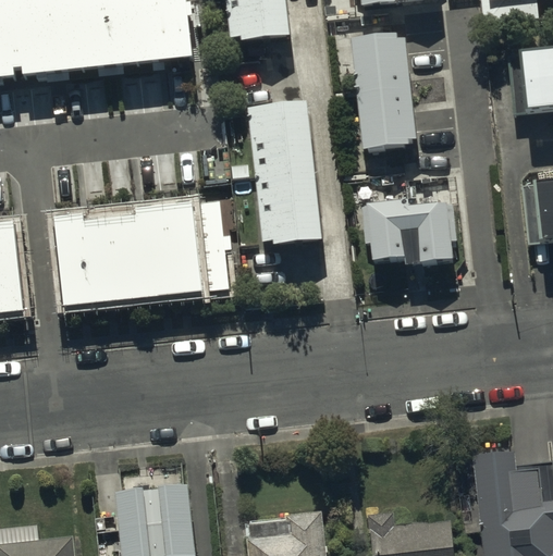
[(0,0),(0,76),(192,54),(185,0),(0,0)]
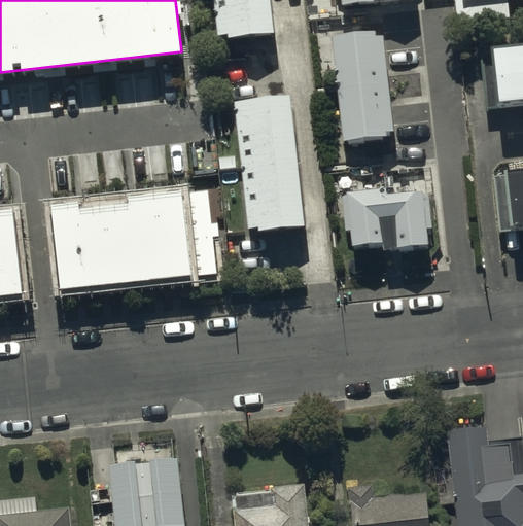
[(212,0),(216,35),(228,34),(228,39),(274,35),(270,0),(212,0)]
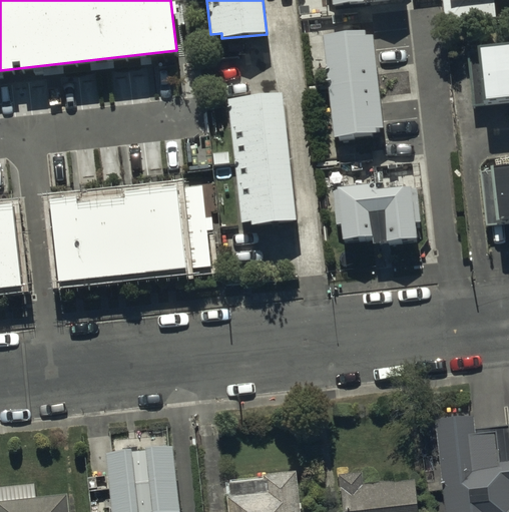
[(440,0),(443,22),(493,17),(491,0),(440,0)]
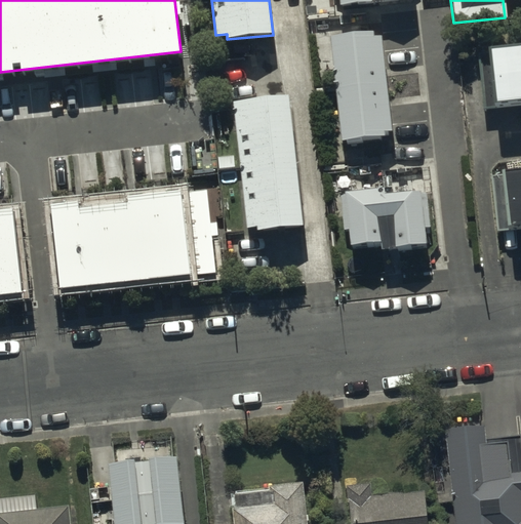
[(499,27),(480,29),(481,37),(475,38),(476,45),(465,46),(472,118),(487,117),(489,127),(515,125),(514,115),(520,114),(520,40),(520,41),(519,33),(501,34),(499,27)]
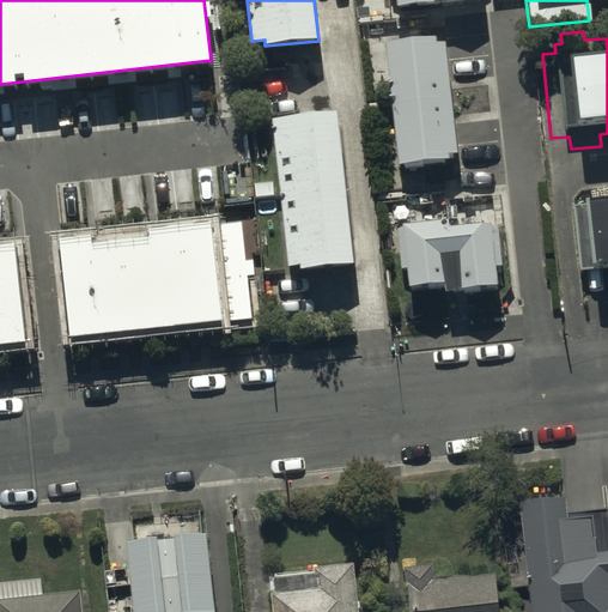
[(444,35),(384,41),(397,163),(457,156),(444,35)]
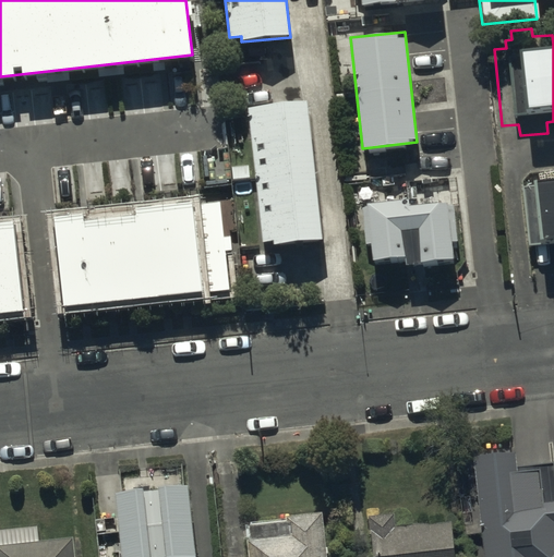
[(308,100),(248,106),(261,246),(321,240),(308,100)]
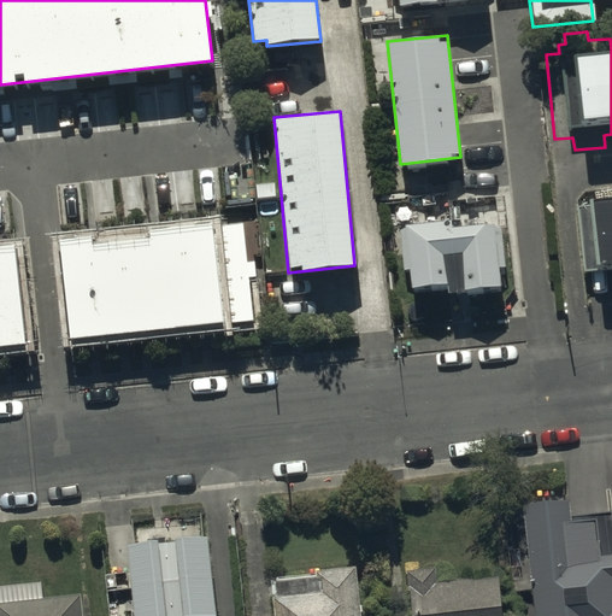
[(611,195),(588,199),(595,265),(611,263),(611,195)]
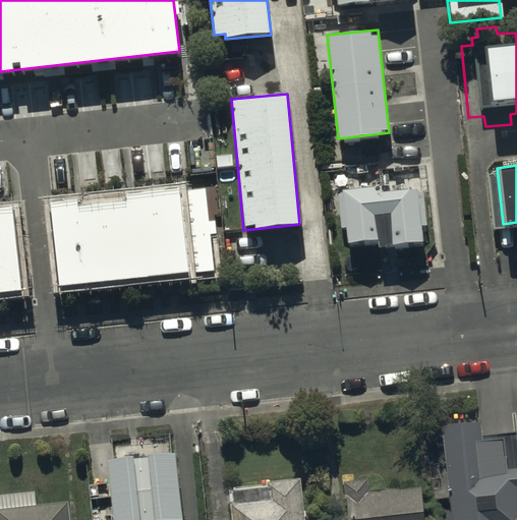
[(417,183),(341,190),(346,247),(423,240),(417,183)]
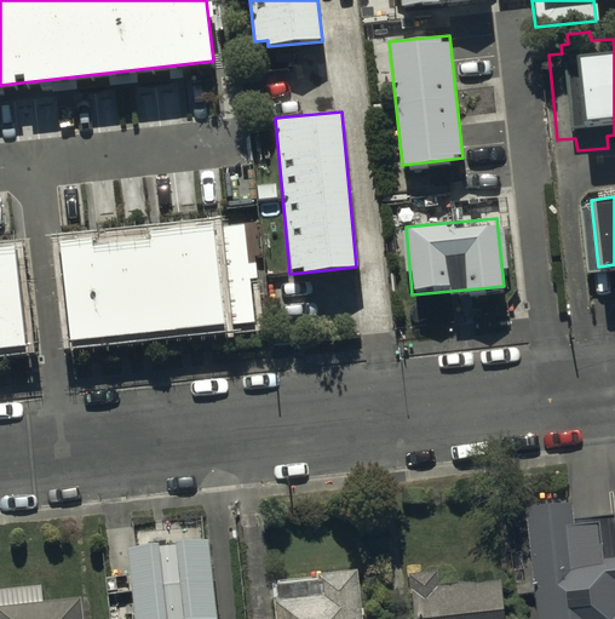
[(92,235),(59,239),(70,342),(253,324),(243,222),(151,231),(153,239),(93,245),(92,235)]
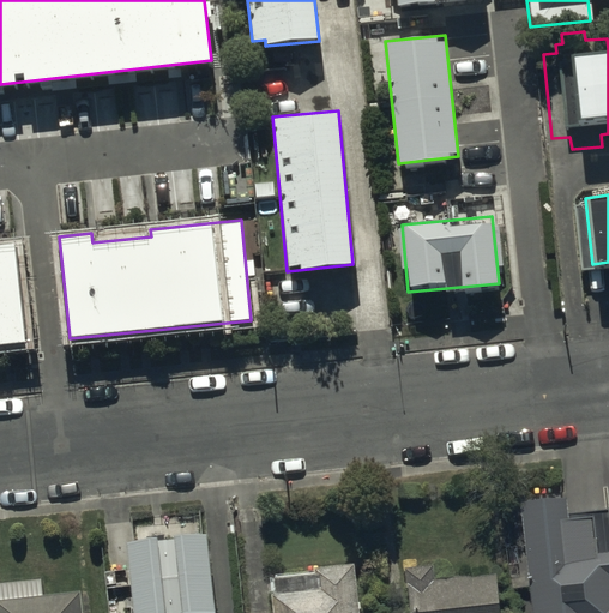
[(0,343),(26,341),(16,244),(0,245),(0,343)]
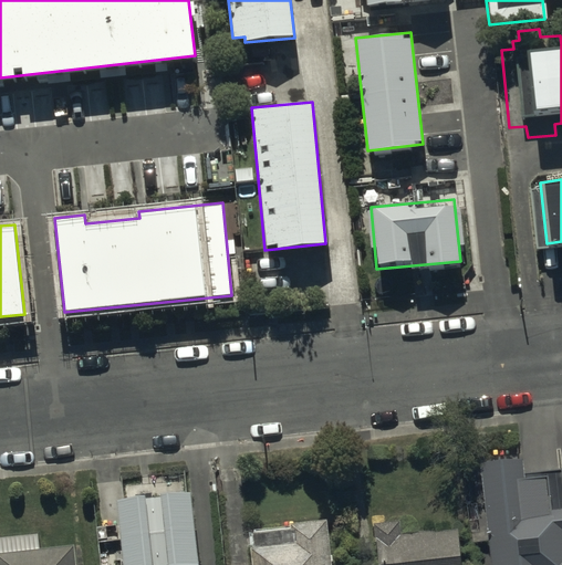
[(520,457),(477,461),(487,564),(561,564),(561,509),(558,468),(521,471),(520,457)]
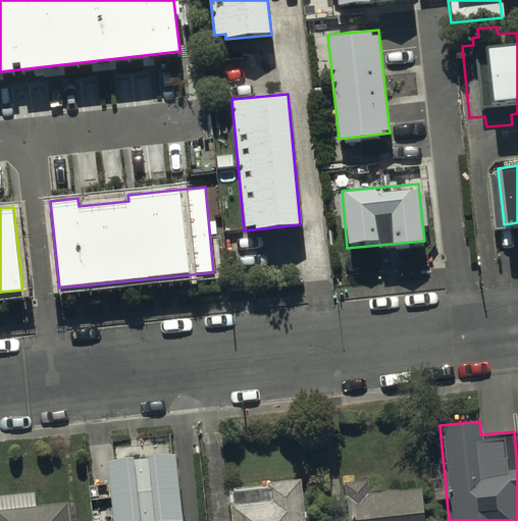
[(175,454),(108,461),(114,520),(179,520),(183,520),(175,454)]
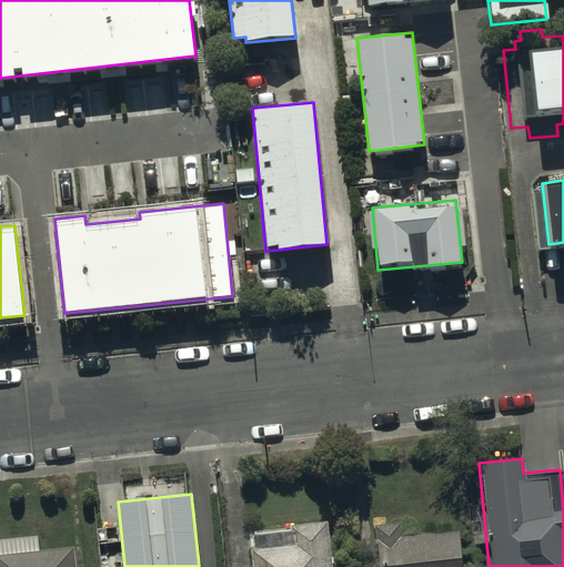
[(331,566),(328,520),(292,524),(292,530),(249,534),(251,566),(331,566)]
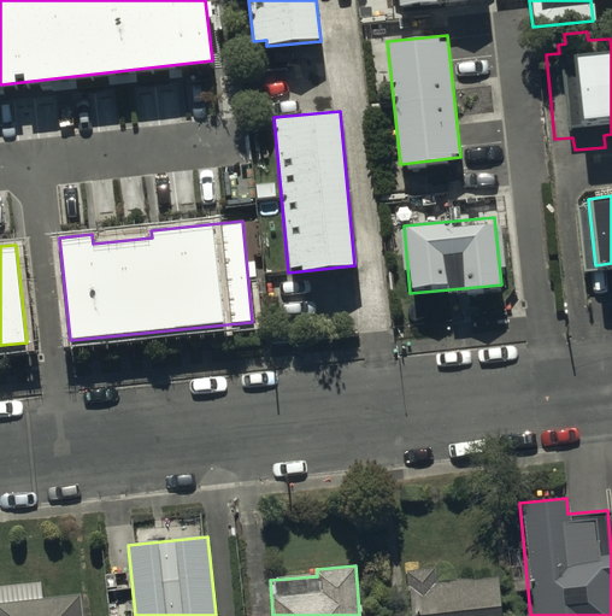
[(433,565),(404,569),(407,615),(502,615),(499,574),(434,581),(433,565)]
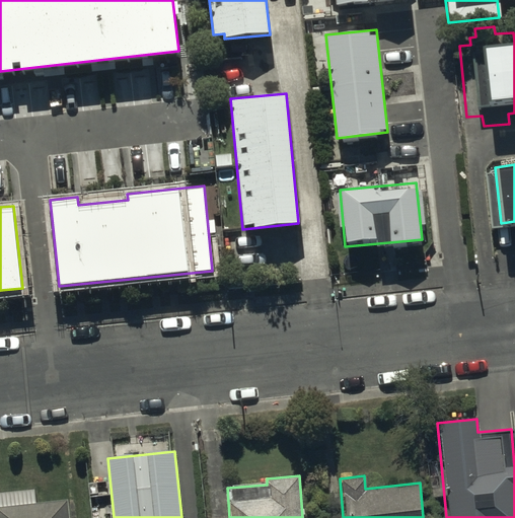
[(0,517),(67,517),(65,500),(32,503),(30,489),(0,493),(0,517)]
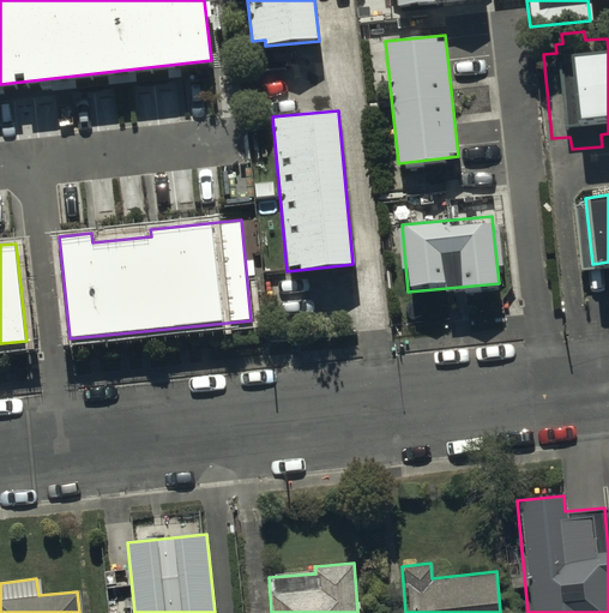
All buildings are outlined.
